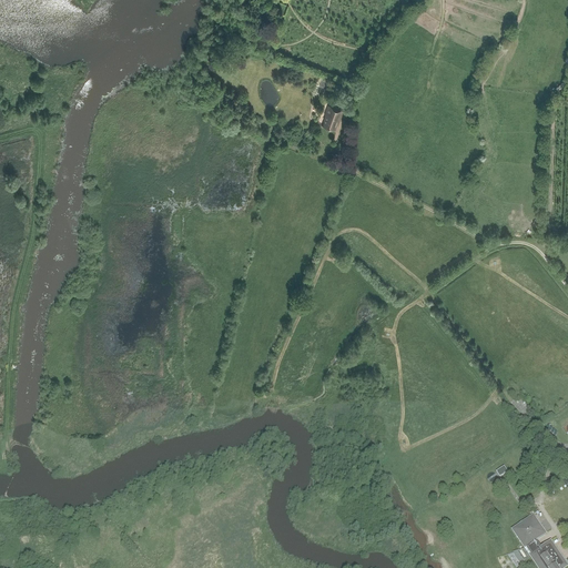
[(322,80),(320,87),(325,89),(328,83),(322,80)]
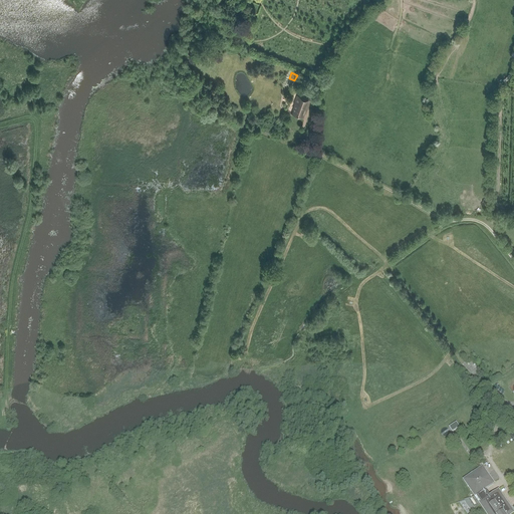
[(292,110),(293,111),(292,115),(303,119),(304,115),(305,115),(310,101),(297,95),(293,104),(294,105),(292,110)]
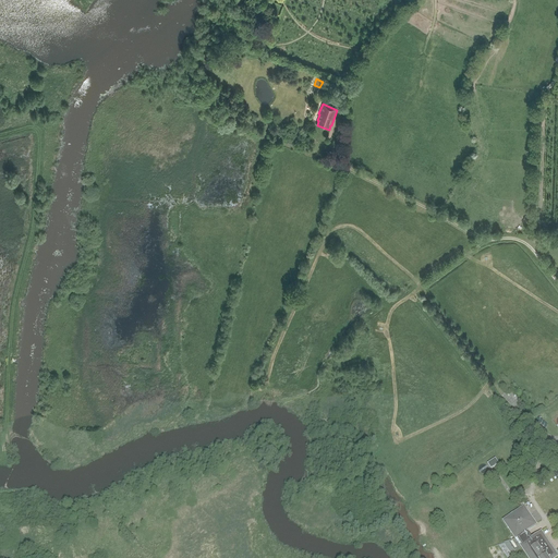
[(495,458),(487,463),(490,470),(498,464),(495,458)]
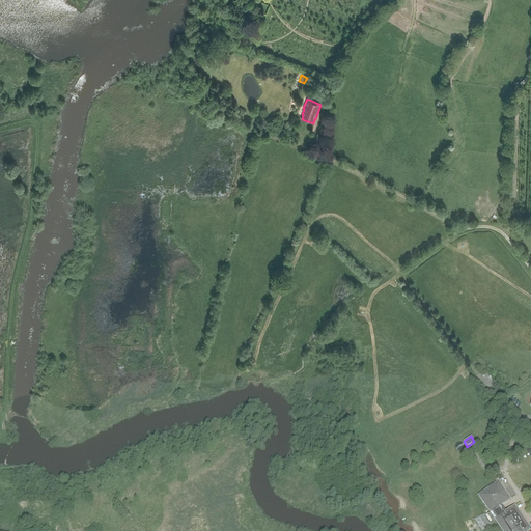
[(521,452),(513,450),(510,460),(518,463),(521,452)]
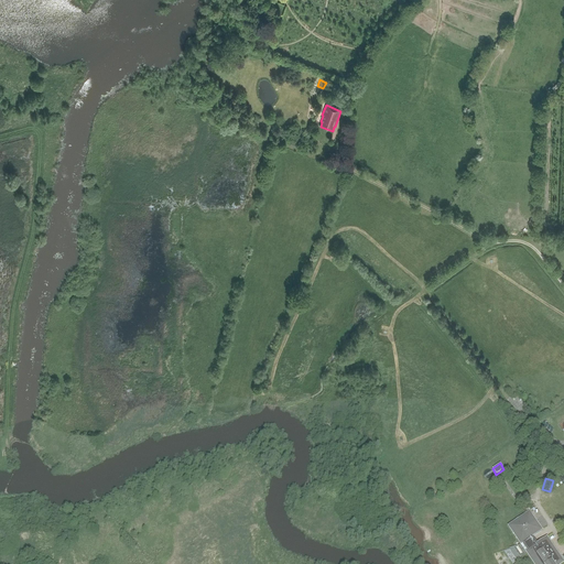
[(511,552),(512,554),(513,556),(517,560),(518,561),(525,552),(534,563),(560,563),(563,562),(563,561),(548,537),(534,545),(530,539),(542,530),(530,511),(508,525),(521,545),(509,549),(511,552)]
